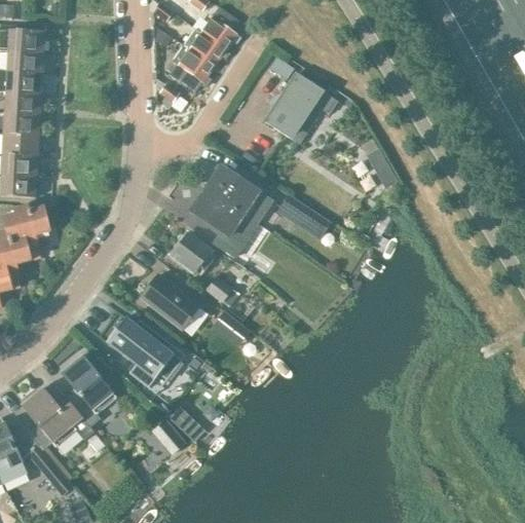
[(209,1),(207,0),(189,0),(202,10),(209,1)]
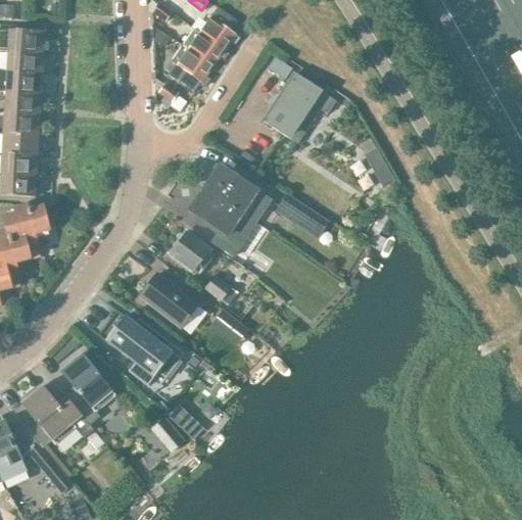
[(172,12),(158,2),(152,11),(165,20),(172,12)]
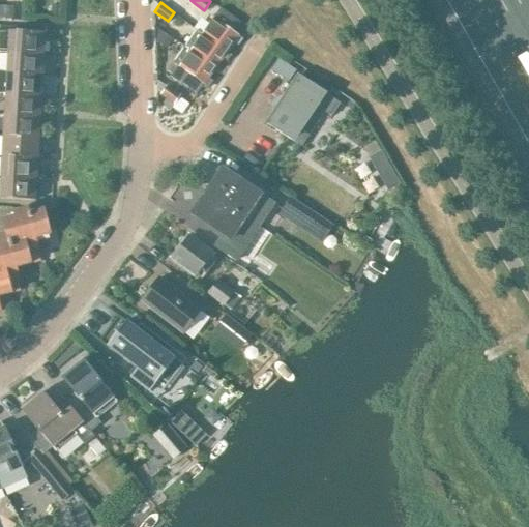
[(0,16),(13,18),(15,5),(0,4),(0,16)]
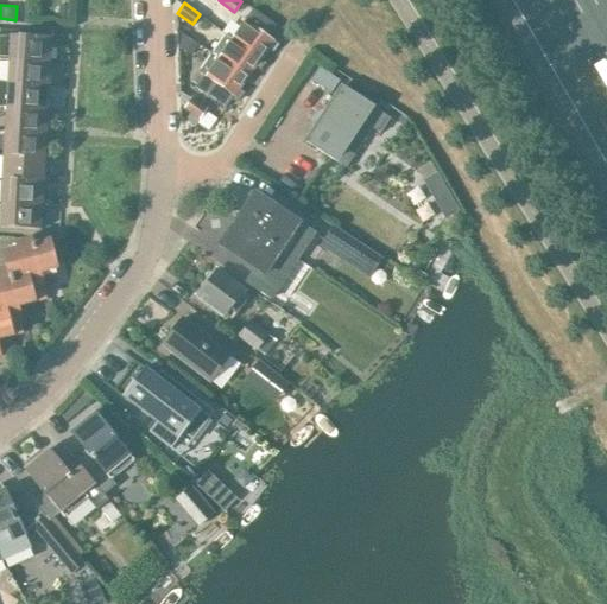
[(269,36),(277,24),(253,7),(232,38),(265,62),(266,62),(261,58),(270,48),(274,50),(279,43),(269,36)]
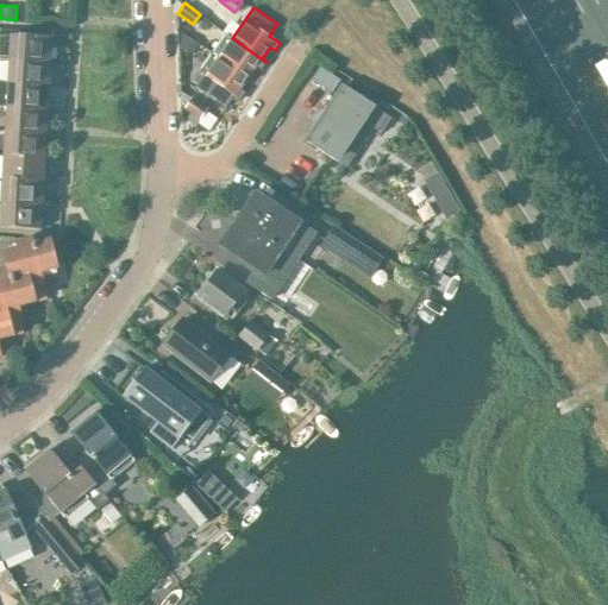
[(0,32),(0,56),(12,57),(52,60),(54,36),(14,33),(0,32)]
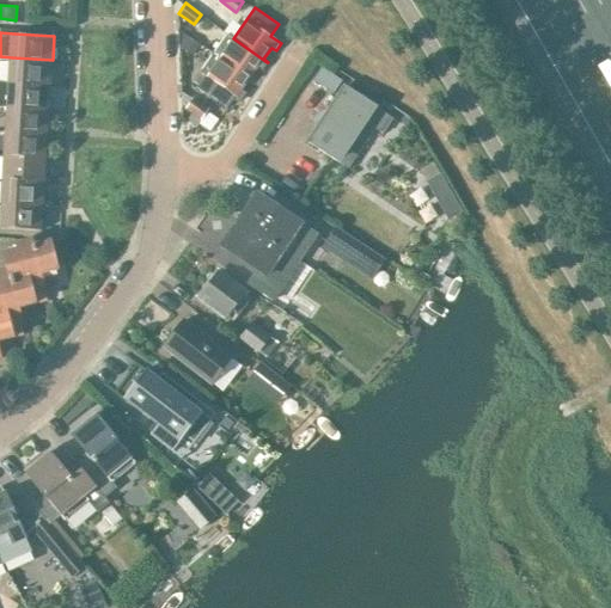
[(267,62),(233,38),(227,34),(214,51),(221,56),(250,77),(258,66),(263,69),(267,62)]
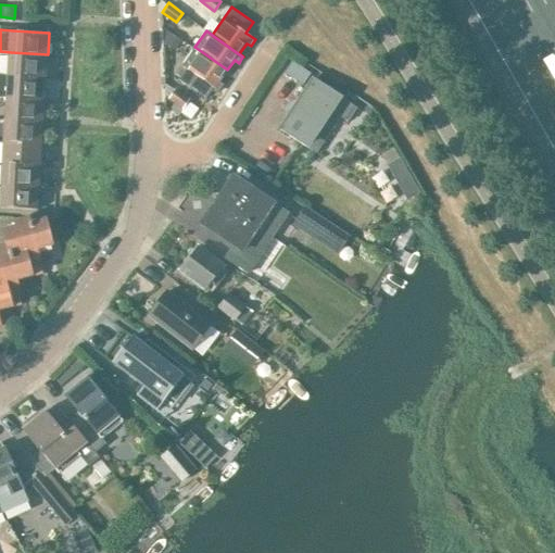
[(171,32),(164,40),(176,49),(183,39),(171,32)]
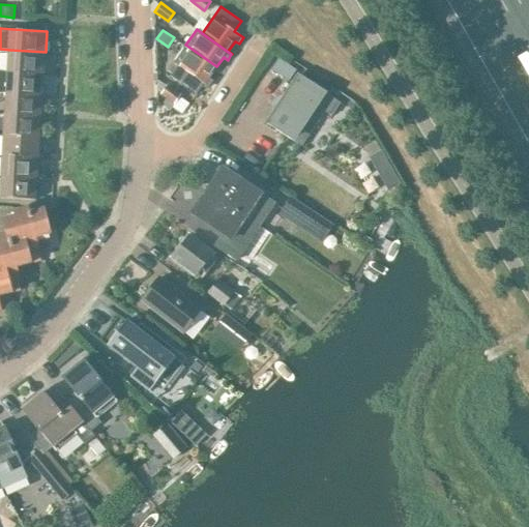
[(180,65),(173,75),(197,92),(204,82),(209,85),(213,79),(209,77),(216,66),(192,49),(185,45),(174,61),(180,65)]
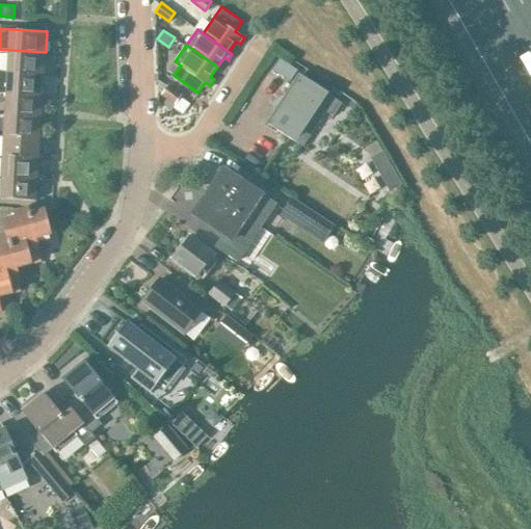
[(44,73),(46,52),(10,50),(9,71),(44,73)]
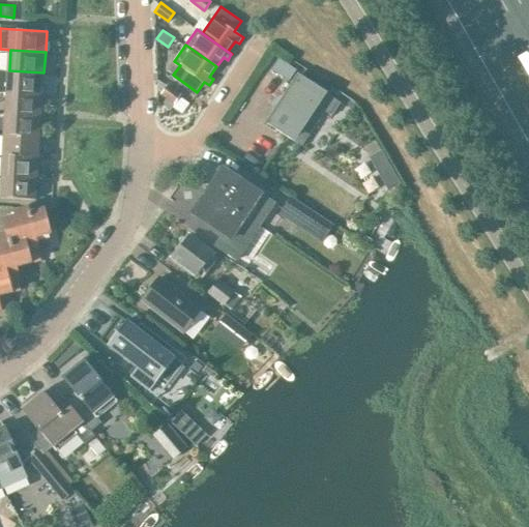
[(43,72),(9,70),(0,69),(0,90),(7,91),(42,93),(43,72)]
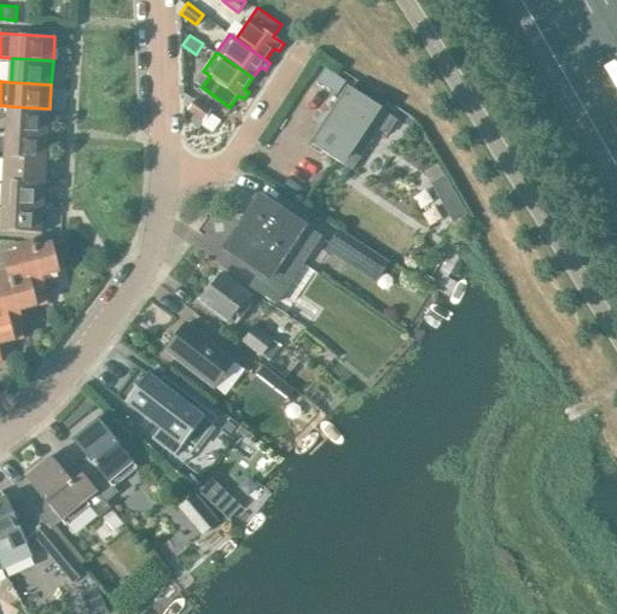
[(347,85),(310,142),(339,161),(351,169),(379,127),(388,132),(397,117),(377,104),(347,85)]
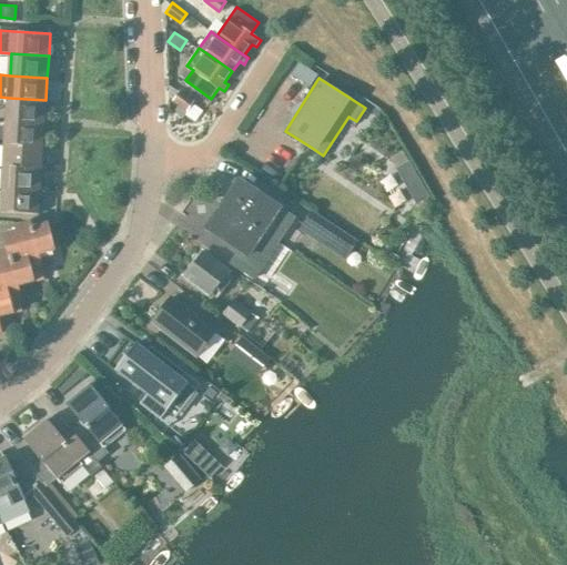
[(194,101),(180,91),(173,100),(188,110),(194,101)]
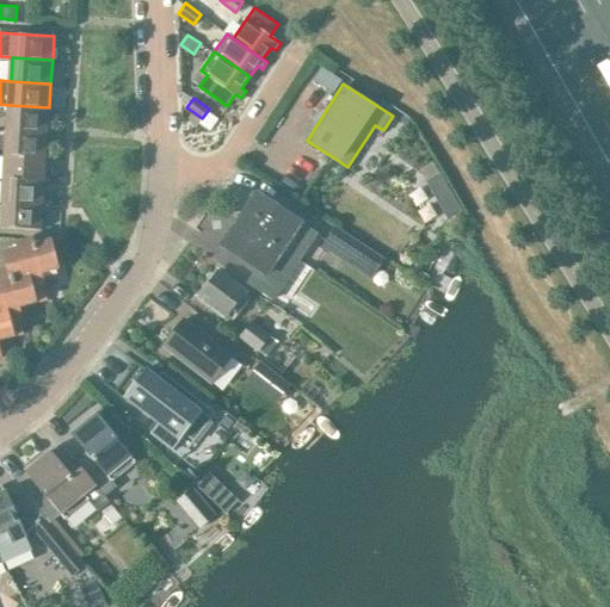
[(48,131),(49,107),(8,105),(7,129),(48,131)]
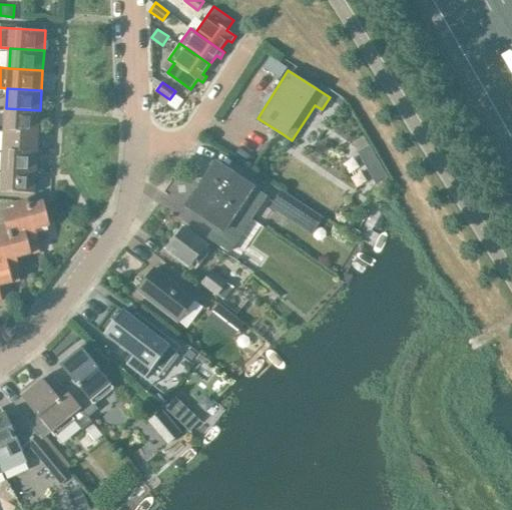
[(38,130),(40,110),(6,108),(5,128),(38,130)]
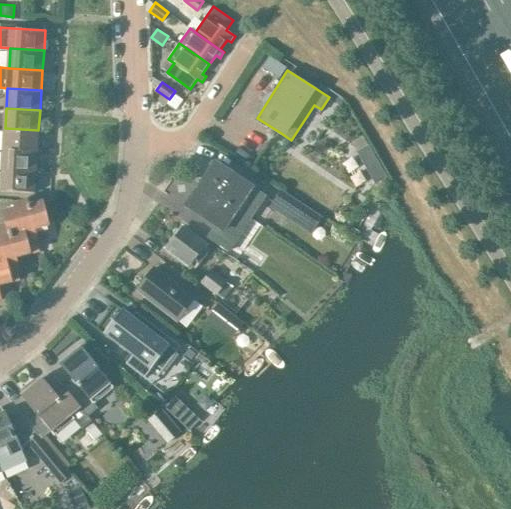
[(37,150),(38,130),(5,128),(3,148),(37,150)]
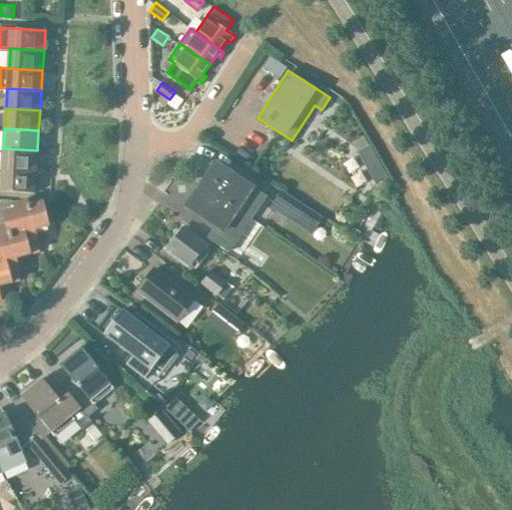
[(370,143),(358,150),(364,161),(376,154),(370,143)]
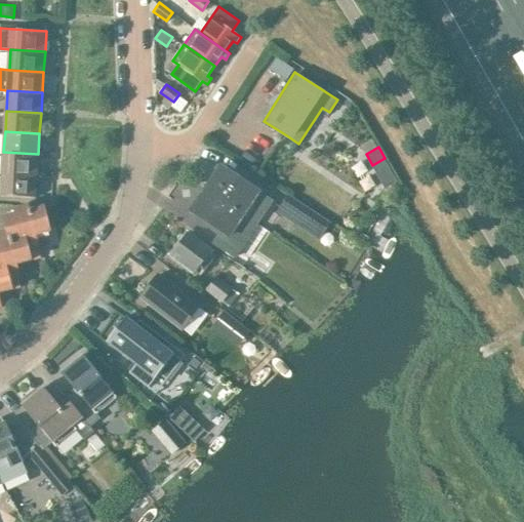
[(37,174),(38,154),(3,152),(2,172),(37,174)]
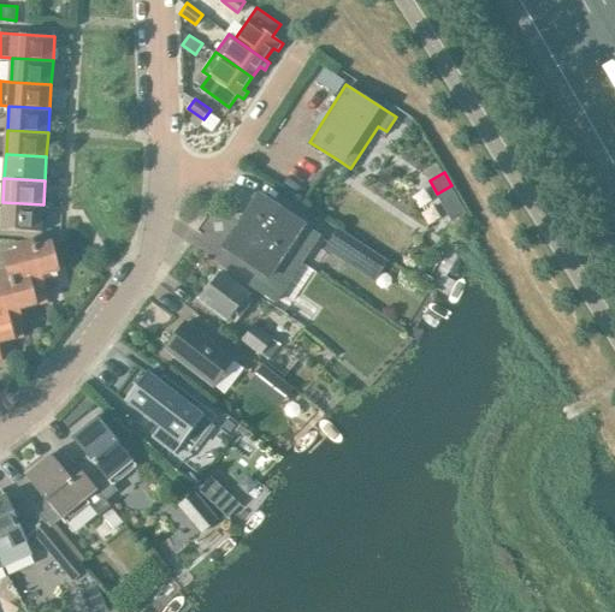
[(319,235),(259,195),(242,220),(301,260),(319,235)]
